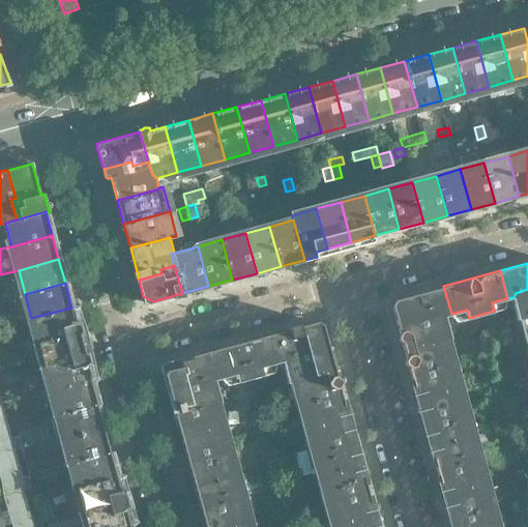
[(451,337),(445,316),(451,314),(443,286),(396,299),(392,304),(405,349),(445,338),(445,339),(451,337)]
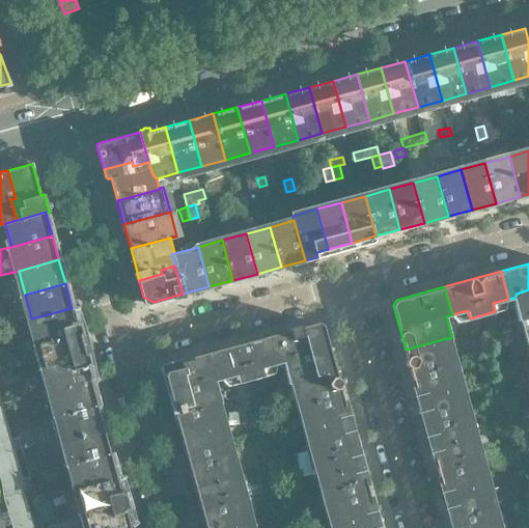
[(528,289),(517,294),(514,298),(520,318),(526,316),(528,315),(528,289)]
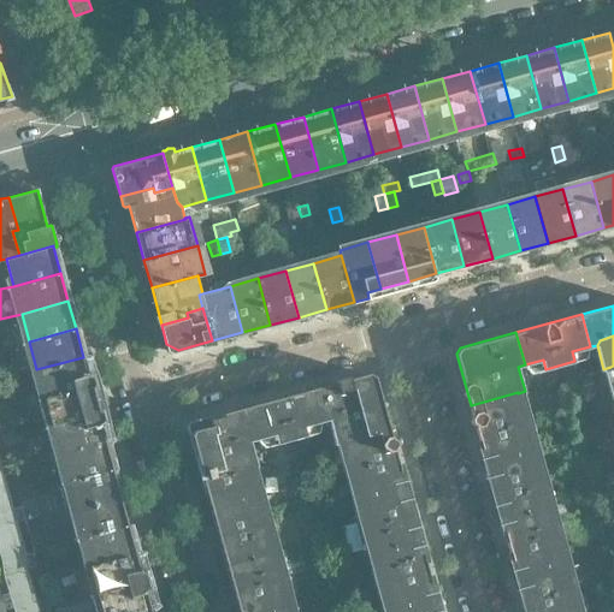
[(90,385),(83,357),(36,369),(45,397),(90,385)]
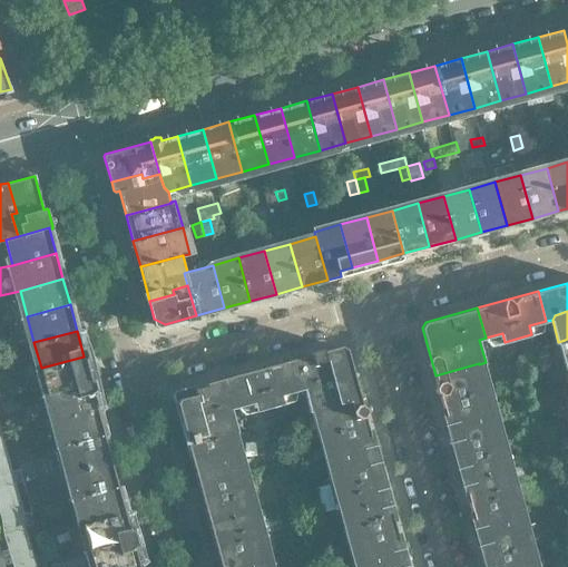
[(361,396),(348,348),(342,345),(292,359),(300,389),(305,387),(307,396),(314,394),(317,408),(361,396)]
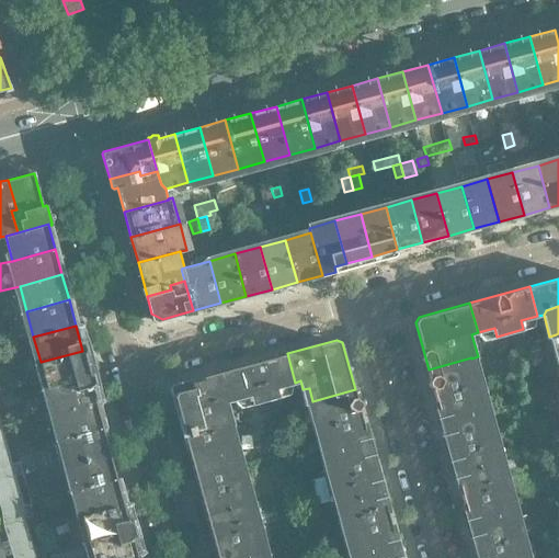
[(90,376),(82,351),(41,362),(47,387),(90,376)]
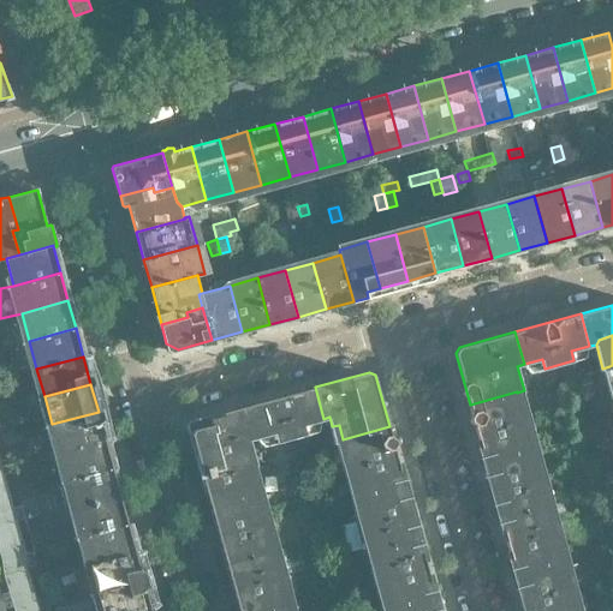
[(323,419),(315,387),(247,405),(256,437),(275,432),(278,441),(307,433),(304,424),(323,419)]
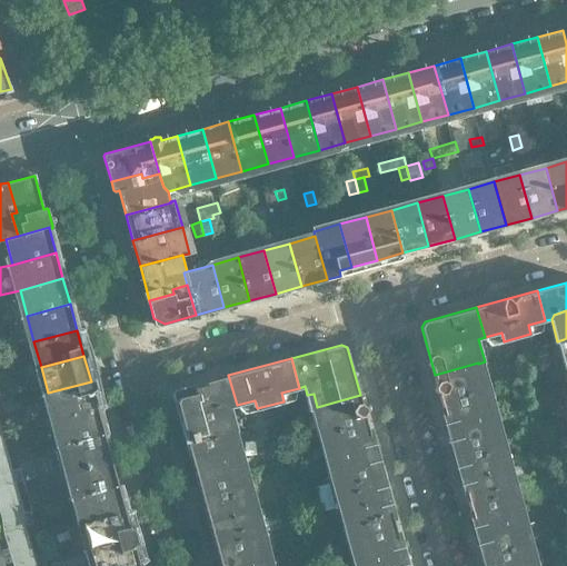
[(485,388),(478,364),(478,363),(435,375),(443,400),(485,388)]
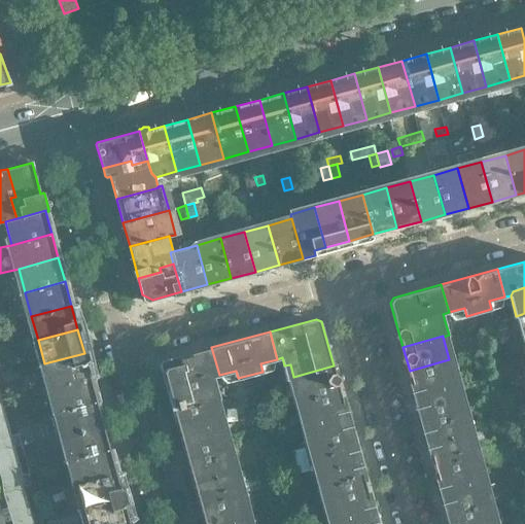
[(519,351),(516,343),(501,347),(503,355),(519,351)]
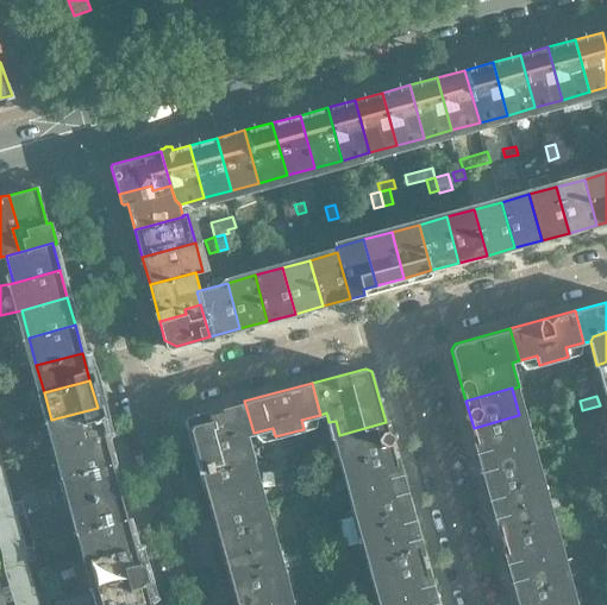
[(250,443),(248,434),(254,433),(244,401),(198,414),(189,428),(201,472),(246,460),(243,446),(250,443)]
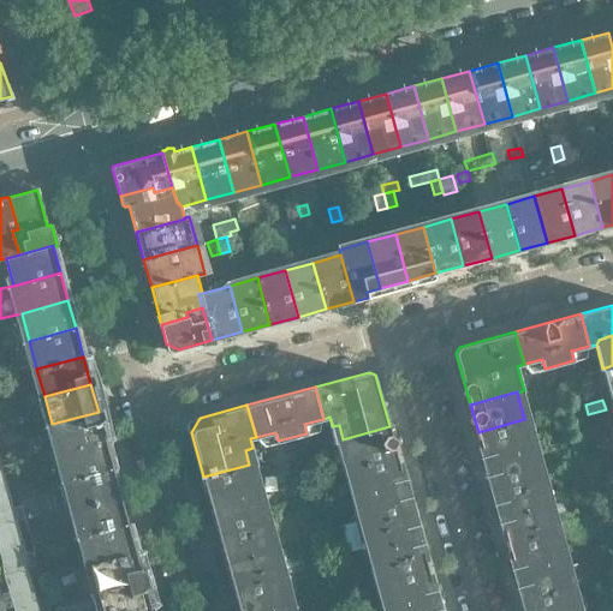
[(106,439),(99,412),(52,424),(59,453),(106,439)]
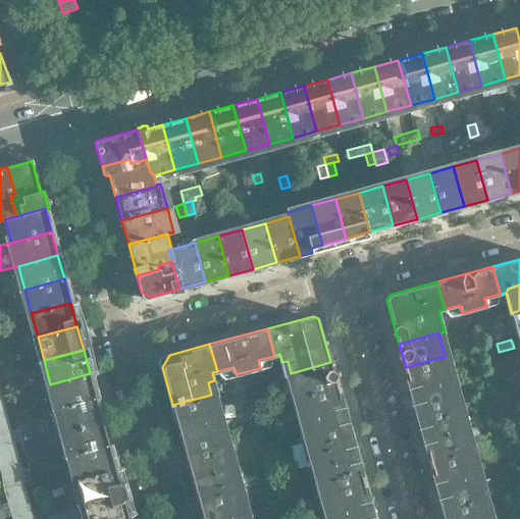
[(7,379),(0,354),(0,496),(1,500),(2,500),(4,508),(6,516),(6,518),(43,518),(35,489),(31,478),(34,477),(31,466),(23,442),(17,418),(15,411),(11,395),(7,379)]
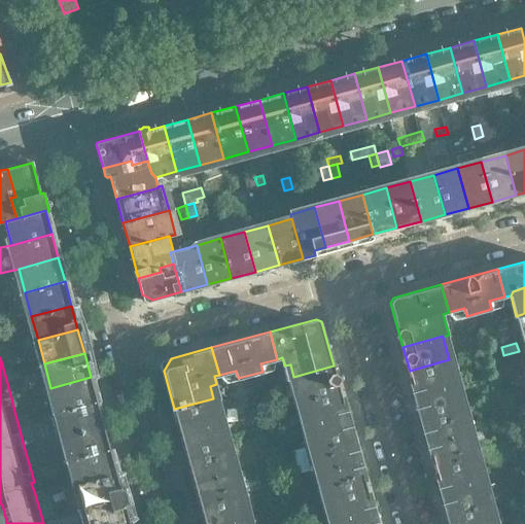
[(488,502),(468,431),(449,359),(410,371),(449,514),(488,502)]
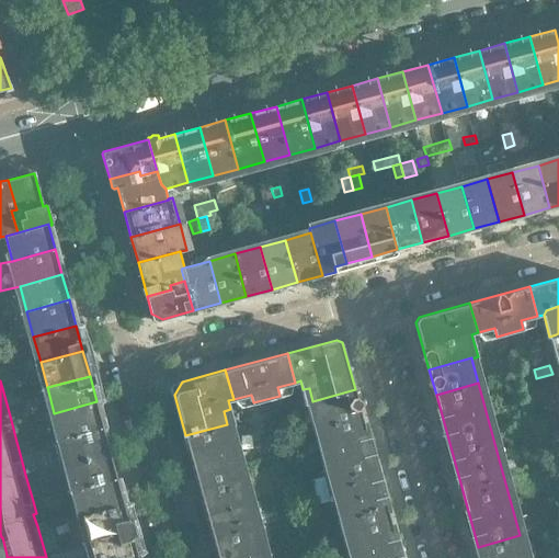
[(362,414),(355,389),(312,401),(320,426),(362,414)]
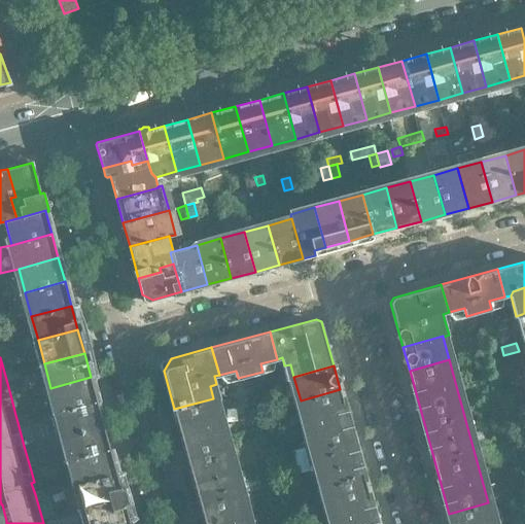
[(97,400),(91,377),(50,388),(58,412),(97,400)]
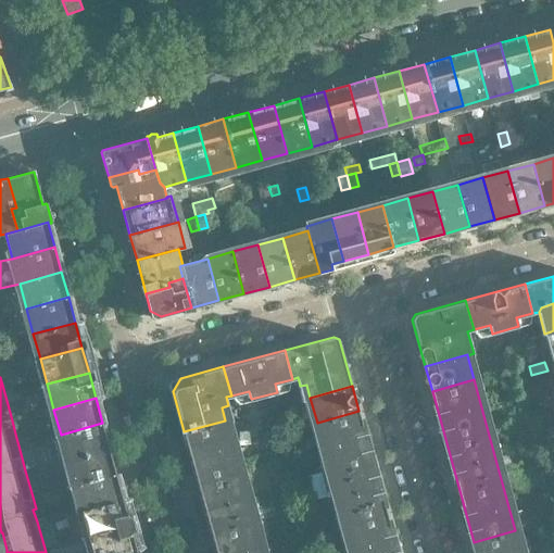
[(20,418),(15,402),(8,404),(12,420),(20,418)]
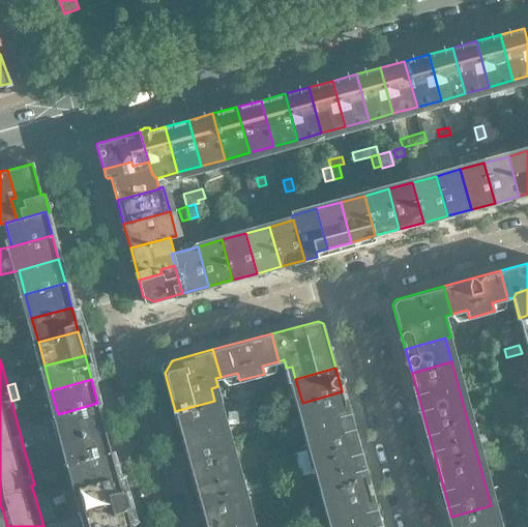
[(378,526),(342,391),(302,403),(335,526),(378,526)]
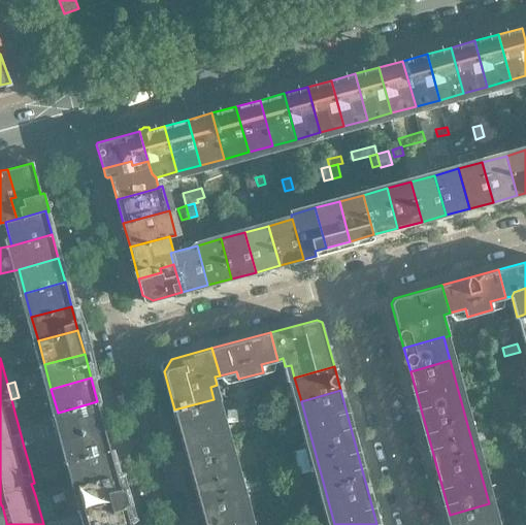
[(24,413),(19,397),(11,399),(15,416),(24,413)]
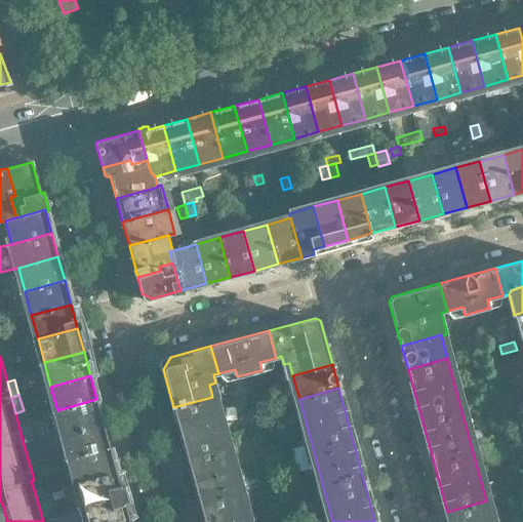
[(226,444),(219,420),(212,397),(173,407),(187,455),(226,444)]
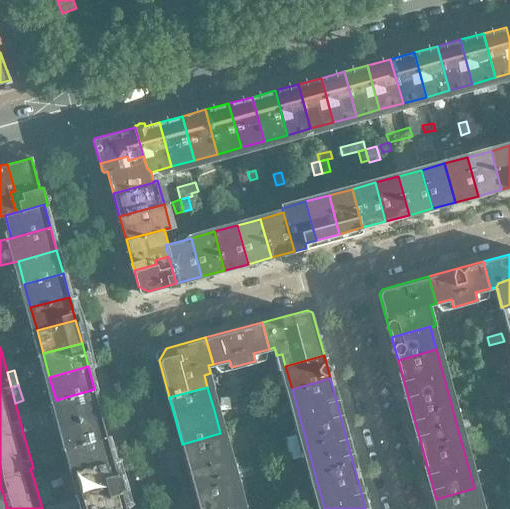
[(101,412),(94,389),(56,400),(62,423),(101,412)]
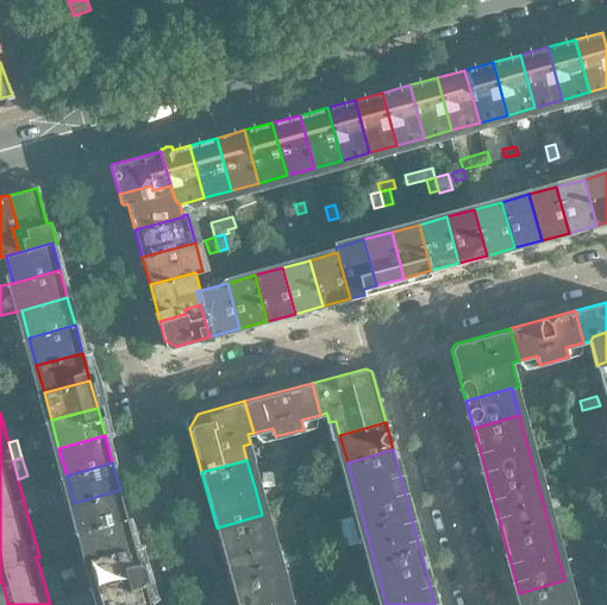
[(39,512),(32,485),(20,487),(27,515),(39,512)]
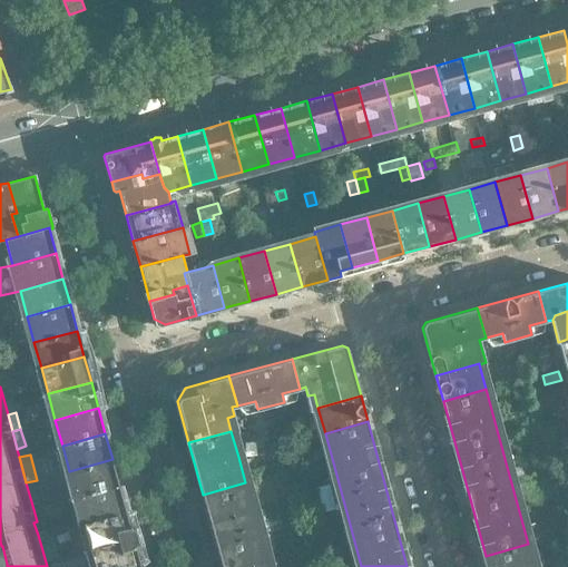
[(119,485),(113,459),(69,471),(76,497),(119,485)]
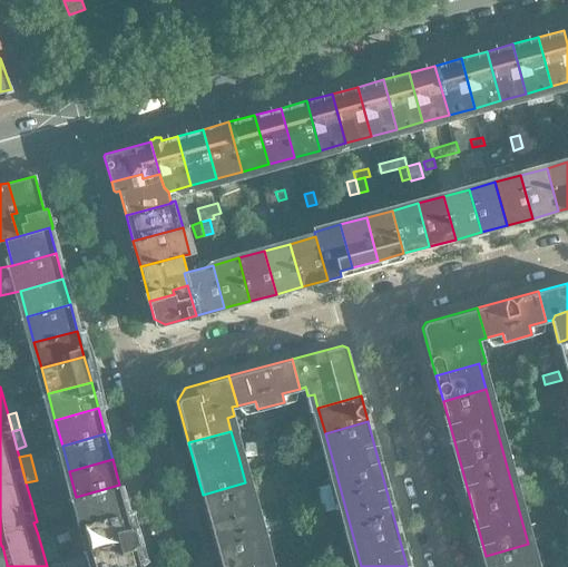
[(43,506),(37,480),(26,482),(33,509),(43,506)]
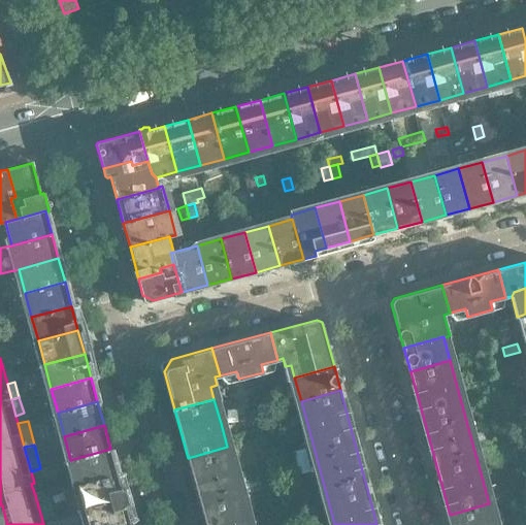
[(234,470),(227,447),(188,458),(194,482),(234,470)]
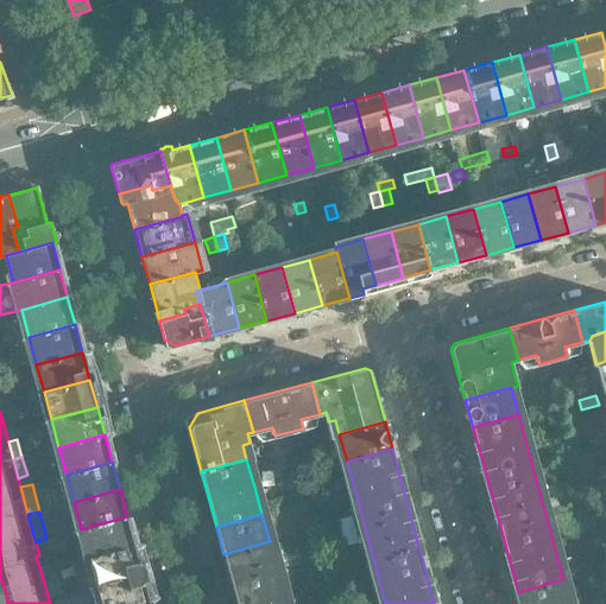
[(134,545),(127,516),(81,529),(89,557),(134,545)]
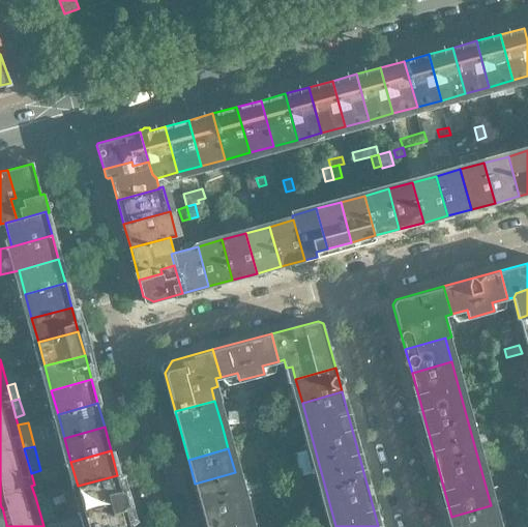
[(282,486),(274,462),(266,464),(273,488),(282,486)]
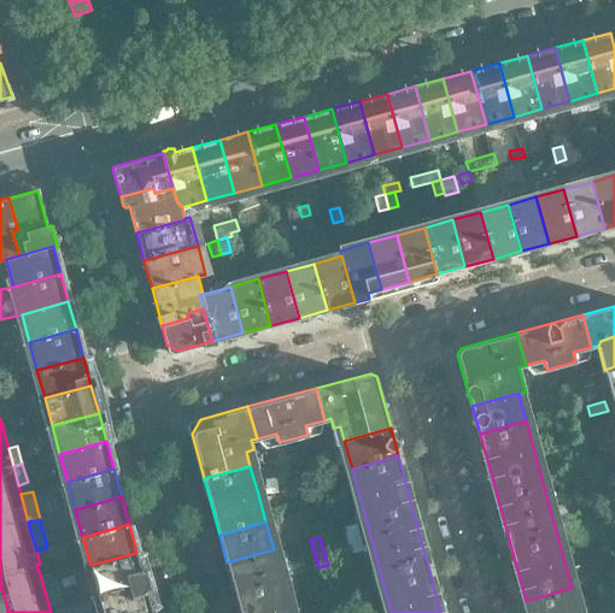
[(56,575),(47,547),(36,550),(40,564),(36,565),(41,578),(56,575)]
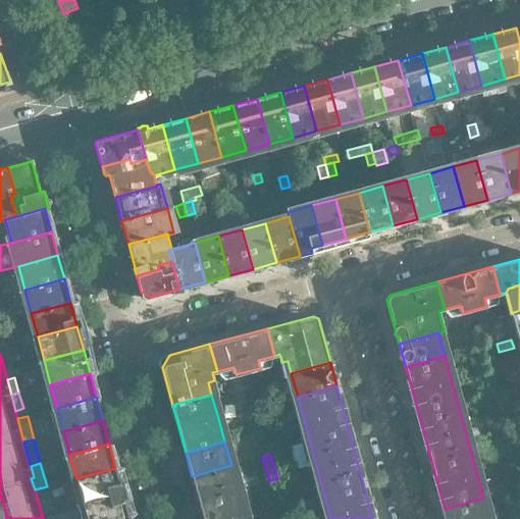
[(220,518),(244,513),(238,489),(231,465),(192,476),(203,518),(220,518)]
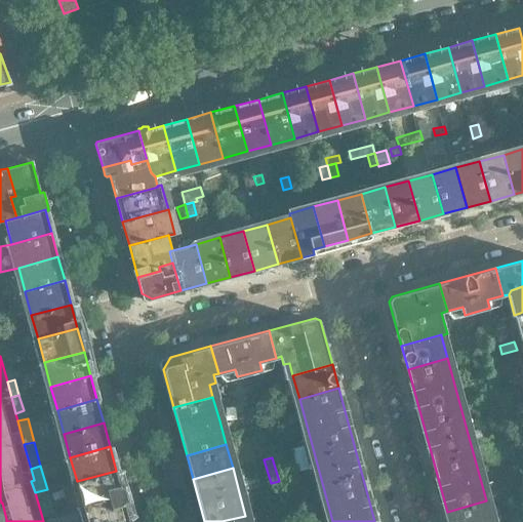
[(123,494),(116,471),(77,481),(83,505),(123,494)]
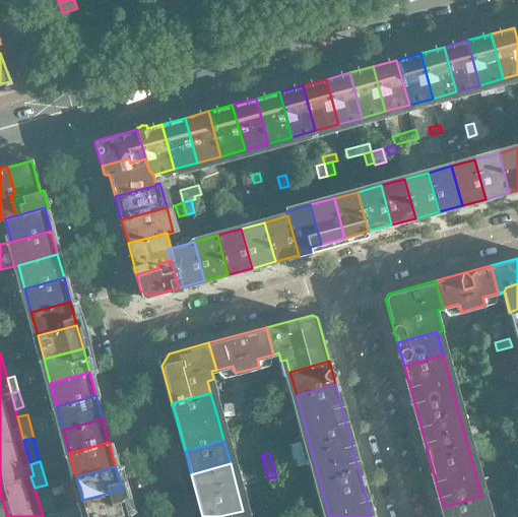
[(282,500),(276,476),(268,478),(274,502),(282,500)]
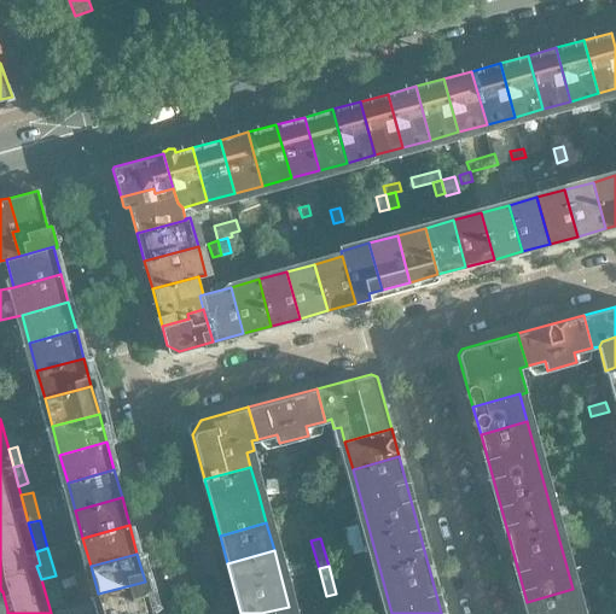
[(133,613),(152,609),(145,582),(98,594),(103,613),(133,613)]
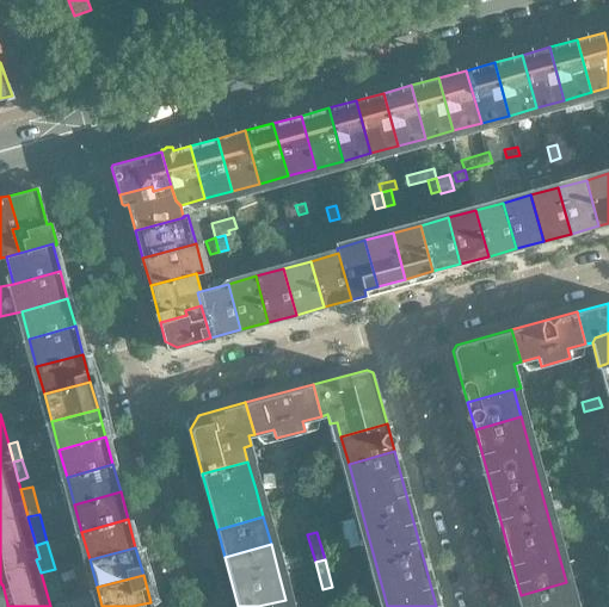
[(572,606),(566,582),(521,595),(523,606),(572,606)]
